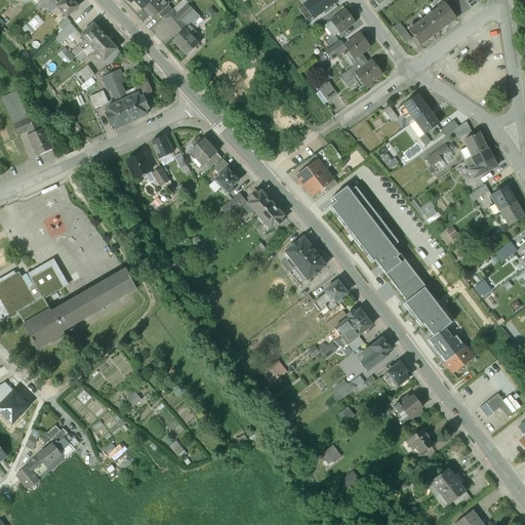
[(64,0),(61,4),(57,6),(62,11),(61,11),(62,12),(63,12),(67,17),(78,6),(72,0),(64,0)]
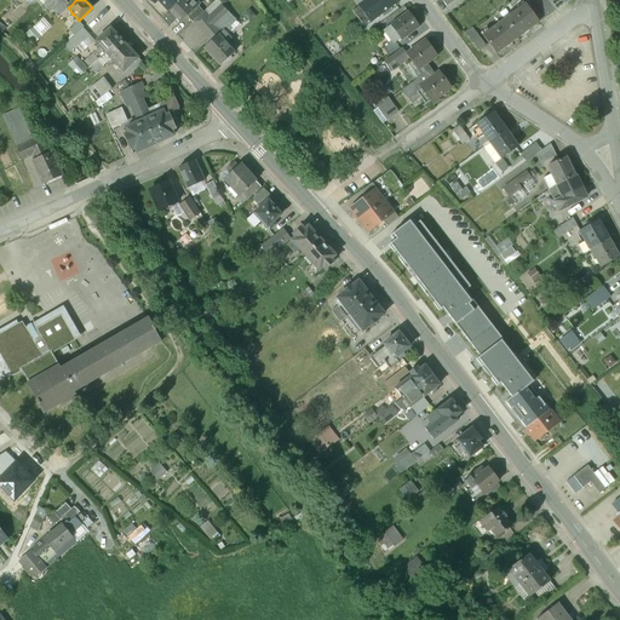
[(179,0),(158,0),(168,11),(179,0)]
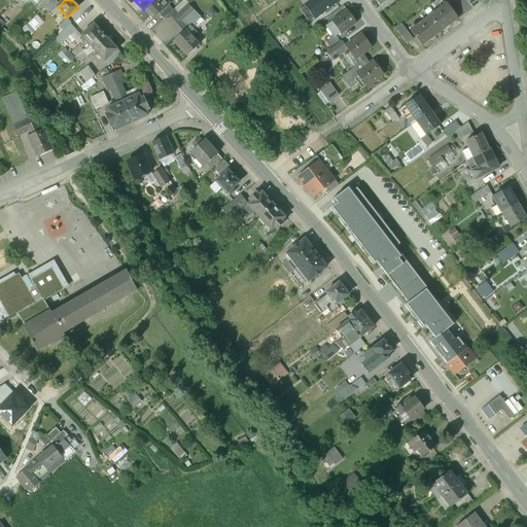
[(169,5),(164,0),(152,0),(143,9),(152,20),(159,13),(168,6),(169,5)]
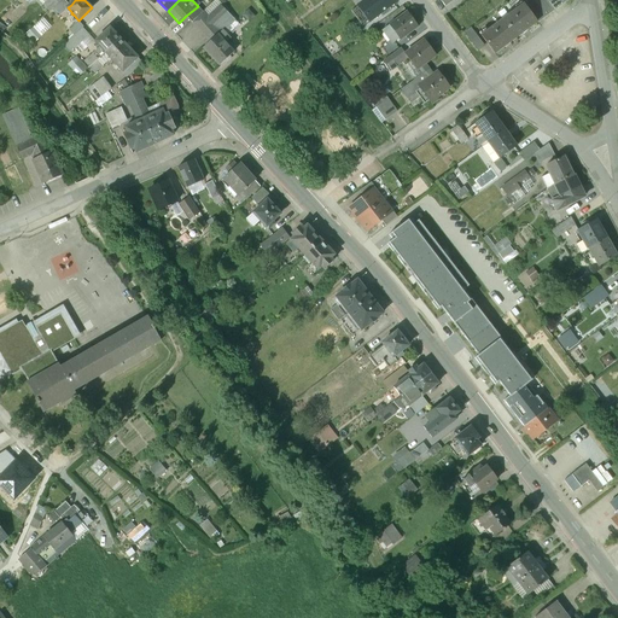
[(379,12),(369,0),(368,0),(363,4),(373,17),(379,12)]
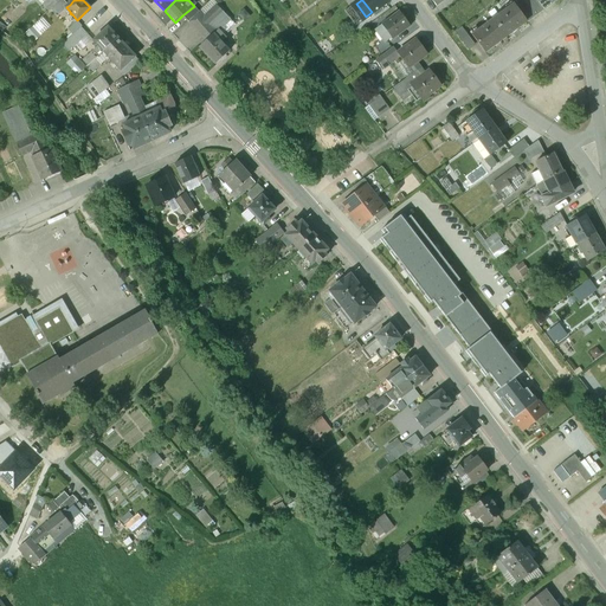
[(362,0),(372,12),(388,0),(362,0)]
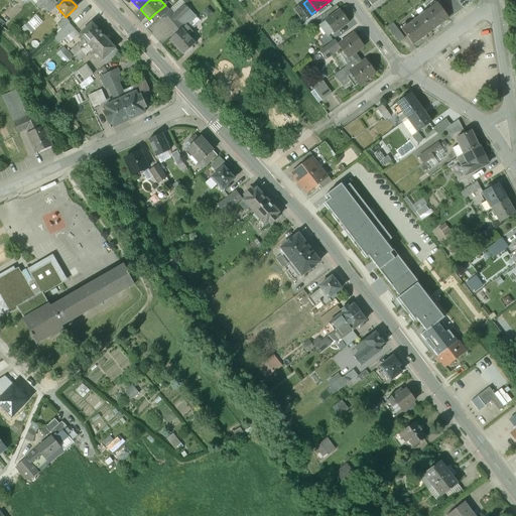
[(457,0),(441,0),(439,2),(450,16),(463,8),(457,0)]
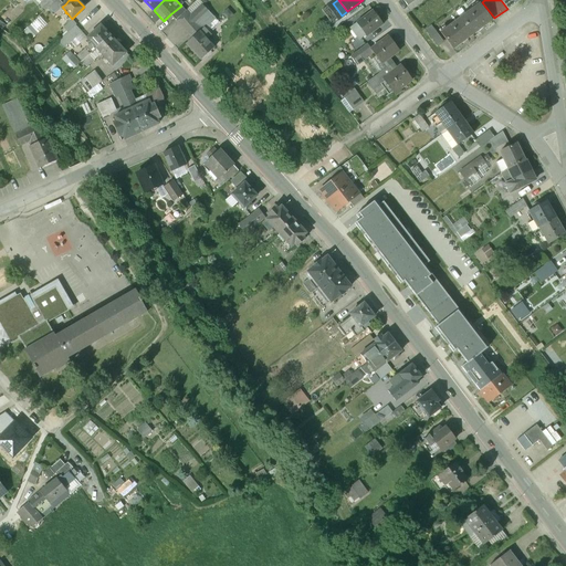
[(480,3),(461,18),(473,34),(492,20),(480,3)]
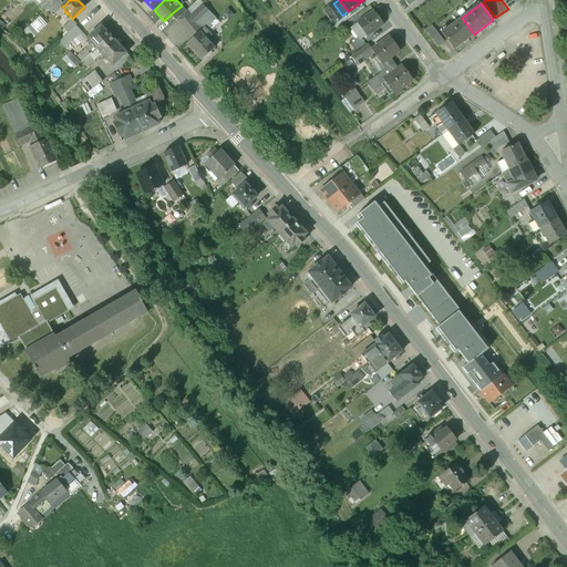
[(191,17),(181,26),(187,32),(209,12),(203,6),(191,17)]
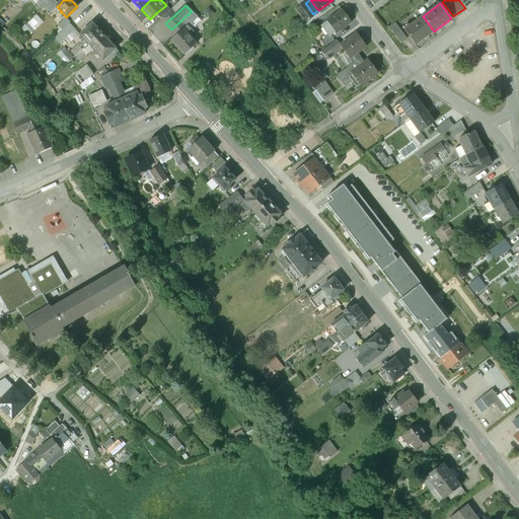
[(57,6),(48,14),(52,18),(60,11),(61,11),(57,6)]
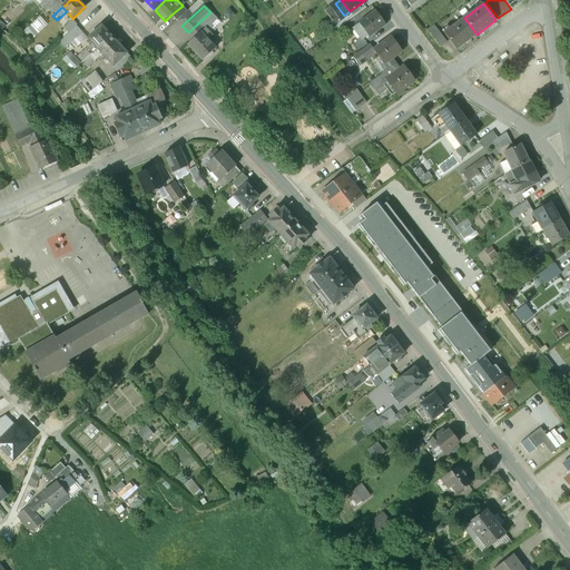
[(187,12),(182,7),(172,15),(177,21),(187,12)]
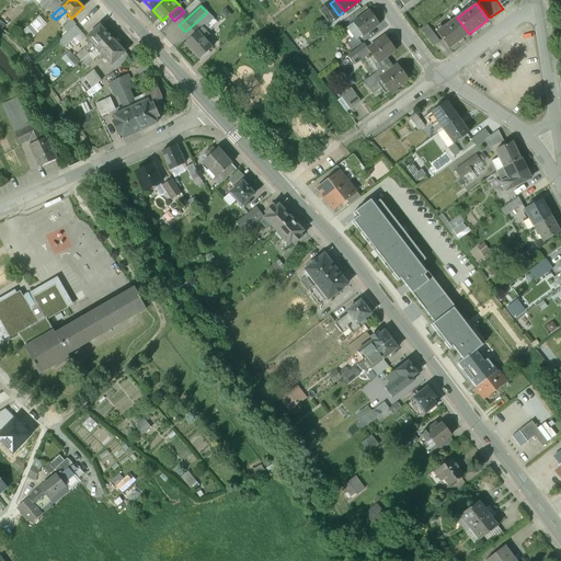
[(369,10),(353,22),(359,31),(363,35),(379,23),(369,10)]
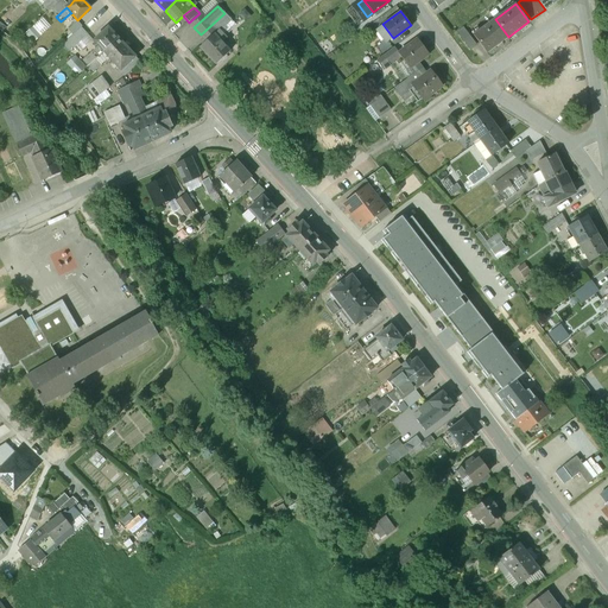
[(200,13),(189,23),(194,27),(204,18),(200,13)]
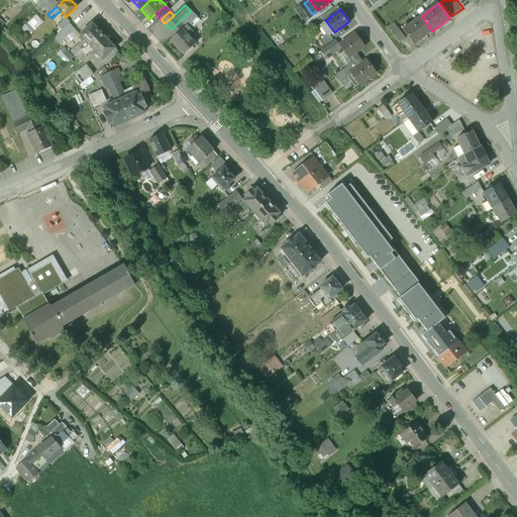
[(191,11),(171,29),(175,35),(186,25),(186,26),(196,17),(191,11)]
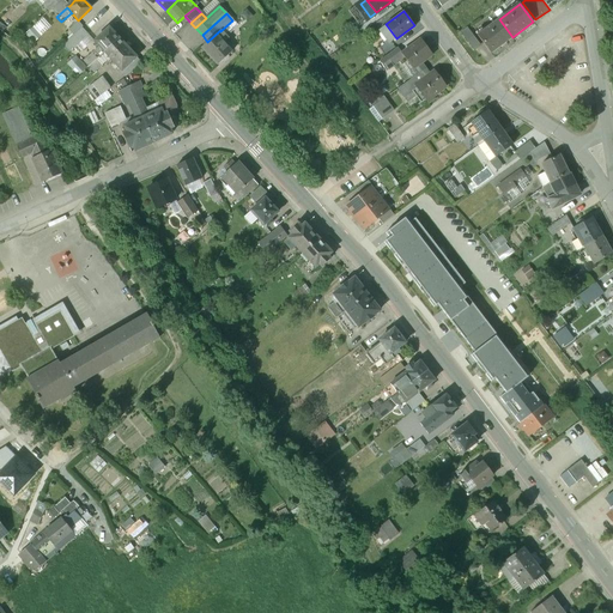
[(42,17),(28,31),(36,38),(50,25),(42,17)]
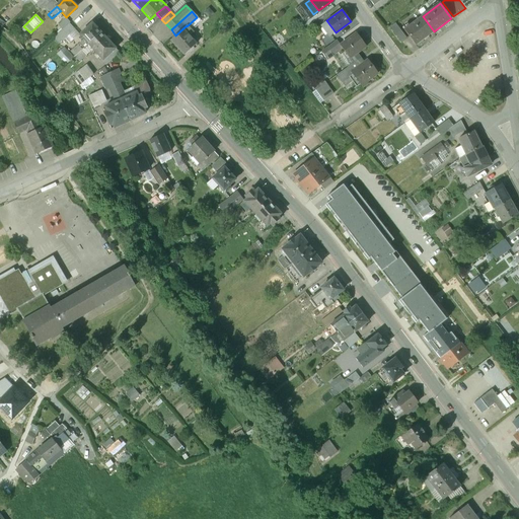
[(423,16),(404,30),(416,45),(434,31),(423,16)]
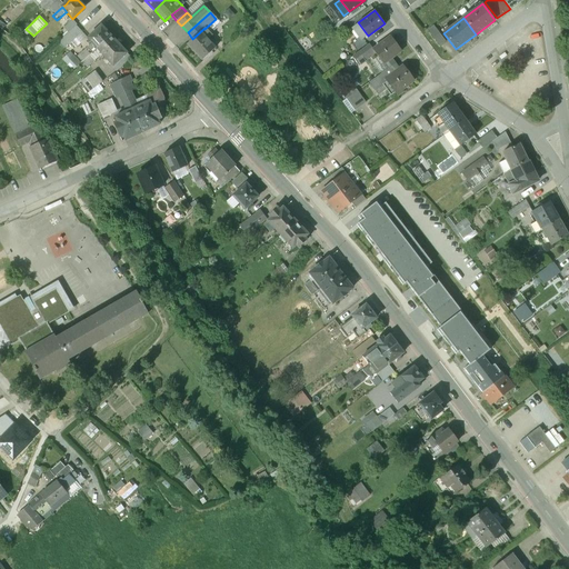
[(365,31),(358,22),(353,27),(359,35),(365,31)]
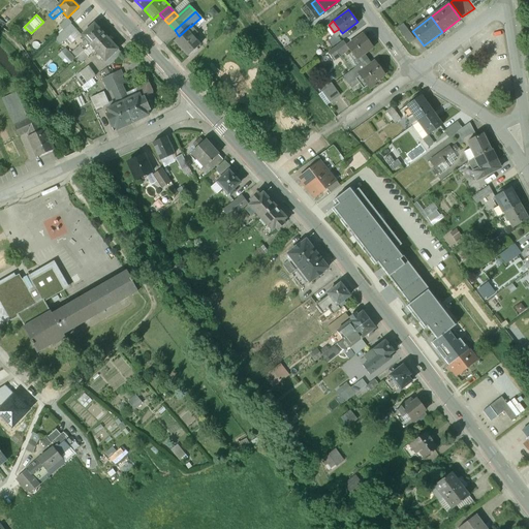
[(71,24),(56,38),(61,44),(68,38),(76,29),(71,24)]
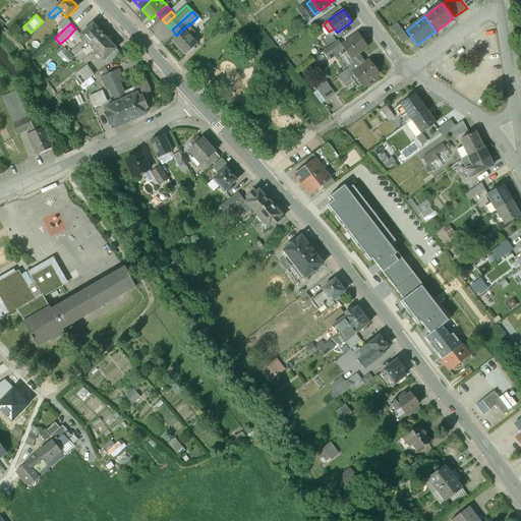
[(102,33),(94,23),(81,35),(85,40),(71,52),(75,57),(102,33)]
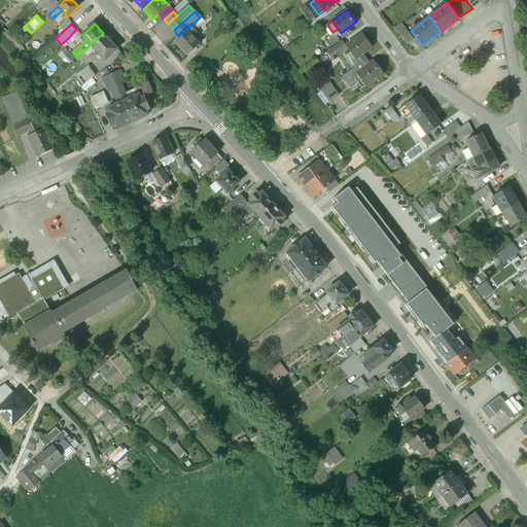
[(402,25),(396,29),(408,43),(413,39),(402,25)]
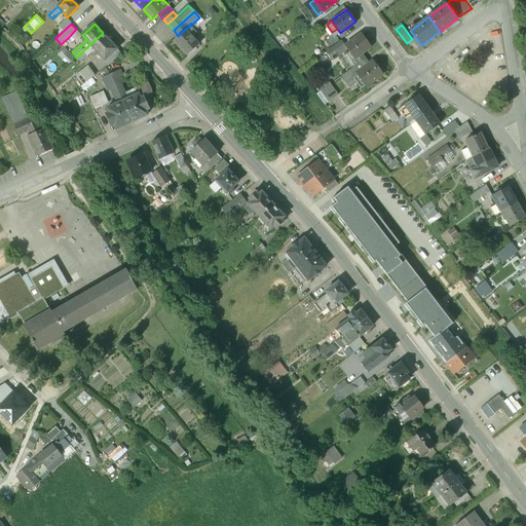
[(178,36),(173,41),(186,57),(198,45),(190,35),(193,32),(189,27),(189,26),(178,36)]
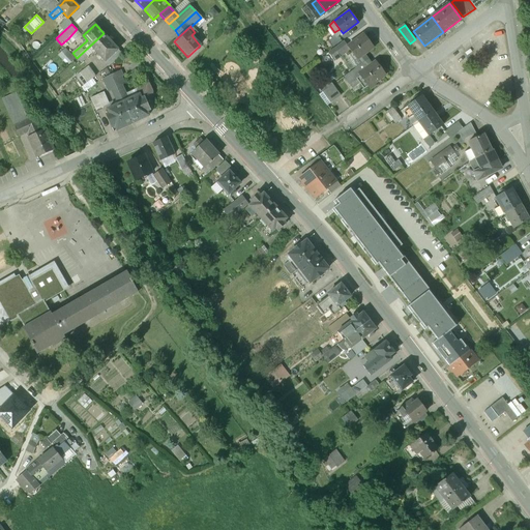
[(83,35),(77,29),(68,38),(74,43),(83,35)]
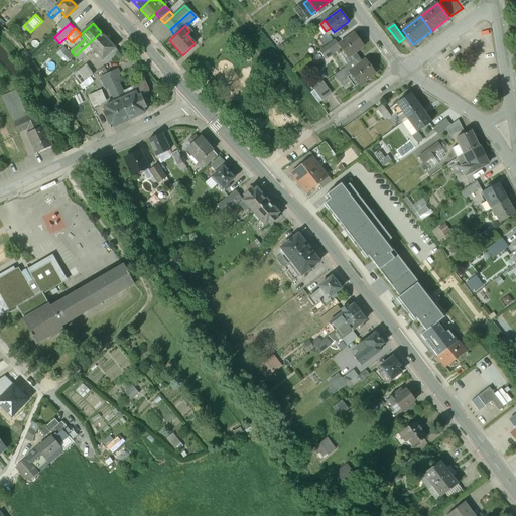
[(116,48),(101,32),(75,56),(79,61),(93,48),(104,60),(116,48)]
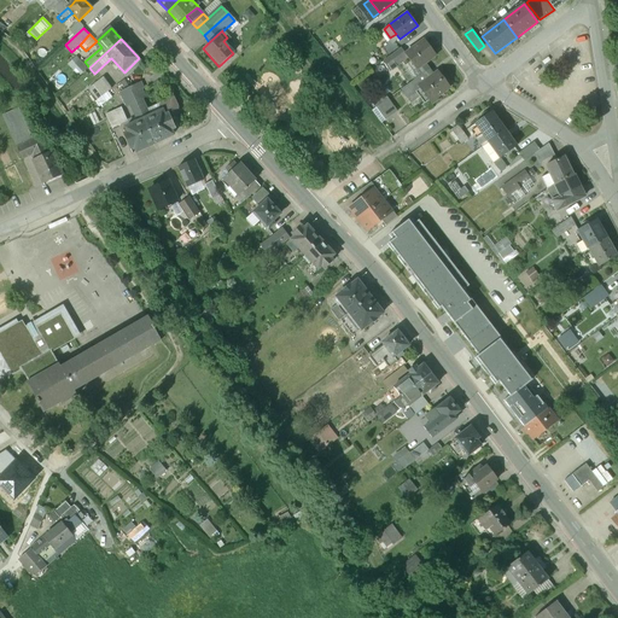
[(424,40),(404,54),(407,58),(417,69),(425,63),(436,56),(424,40)]
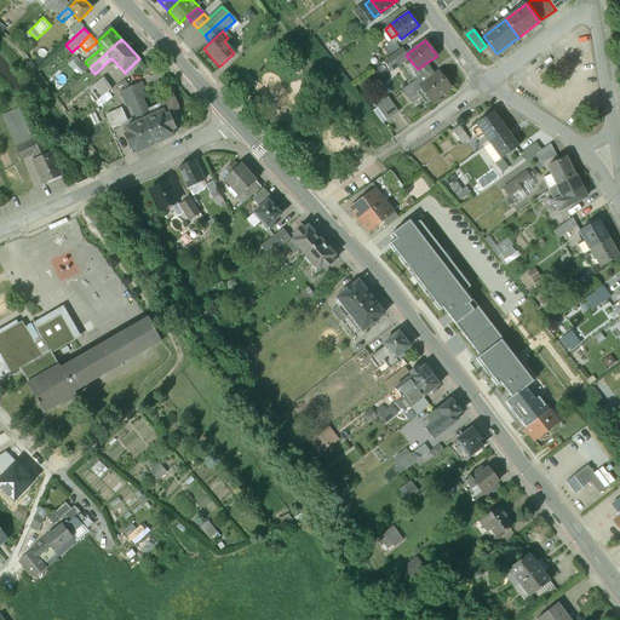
[(402,49),(384,62),(391,72),(408,58),(406,55),(402,49)]
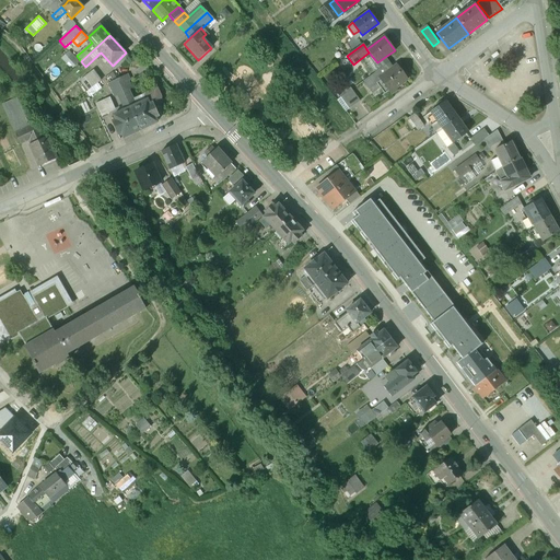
[(385,57),(378,62),(382,68),(389,62),(385,57)]
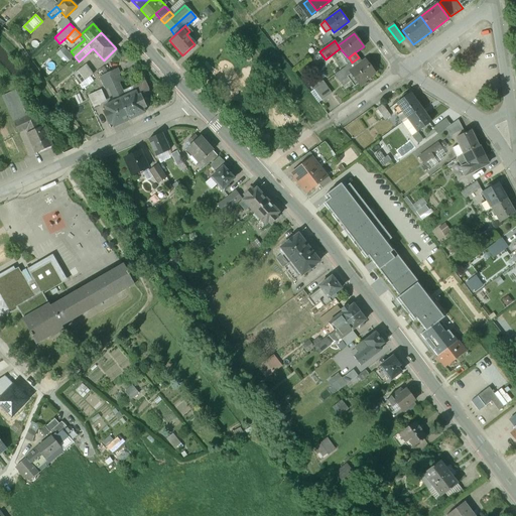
[(359,57),(352,62),(355,67),(362,62),(359,57)]
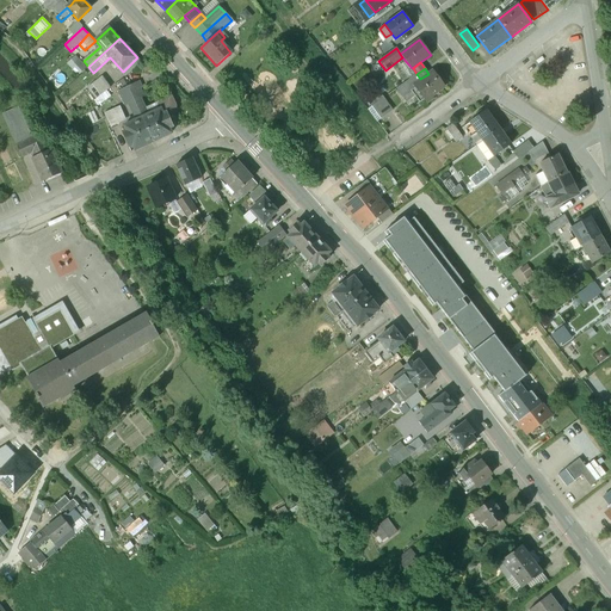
[(420,79),(413,85),(414,87),(424,99),(426,103),(433,98),(432,96),(444,86),(433,71),(429,74),(420,79)]
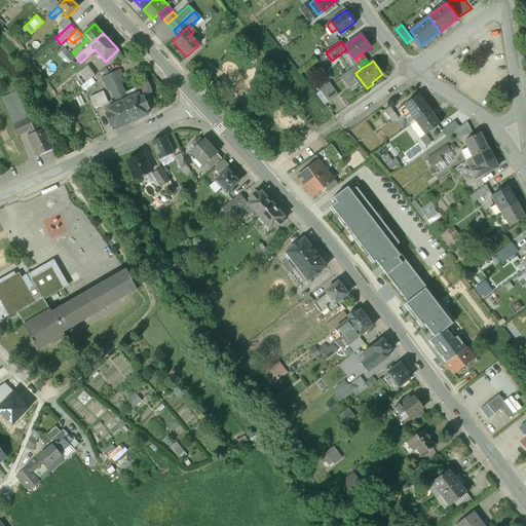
[(359,64),(342,76),(346,82),(347,82),(353,78),(357,75),(355,73),(362,68),(359,64)]
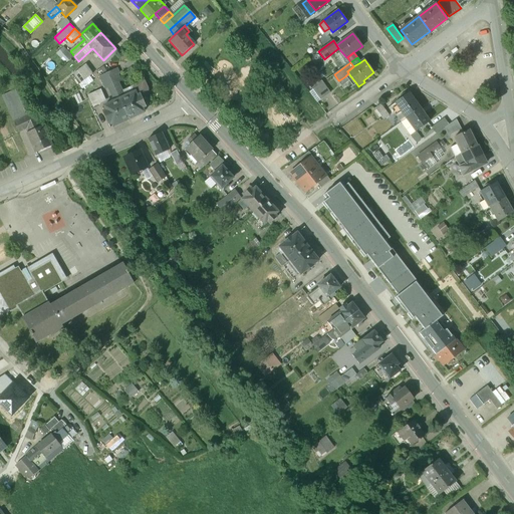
[(86,65),(75,74),(81,82),(93,74),(86,65)]
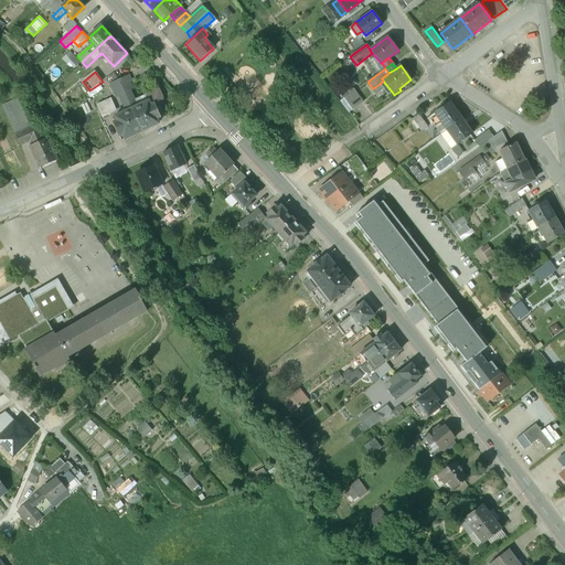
[(129,76),(118,81),(124,93),(129,91),(129,92),(132,89),(129,83),(131,82),(129,76)]
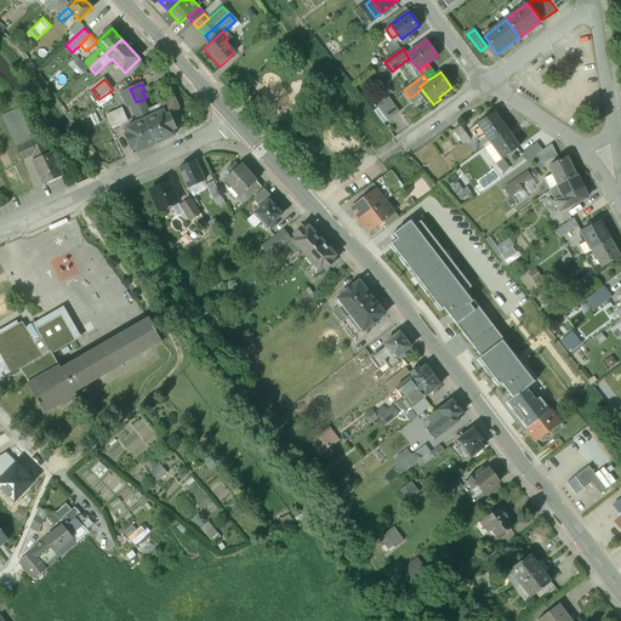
[(136,102),(130,89),(125,91),(121,92),(127,107),(132,104),(131,104),(136,102)]
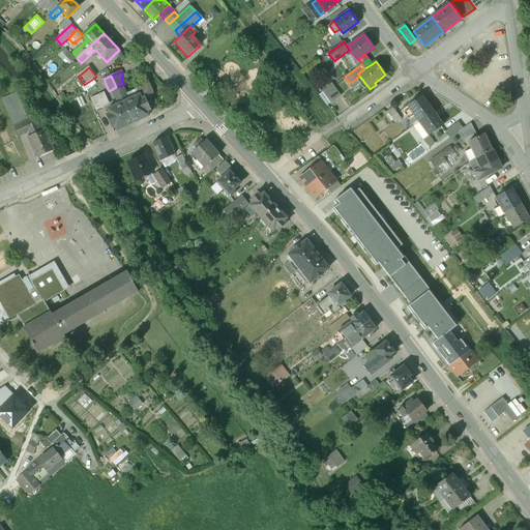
[(367,86),(359,76),(356,79),(359,83),(363,88),(367,86)]
